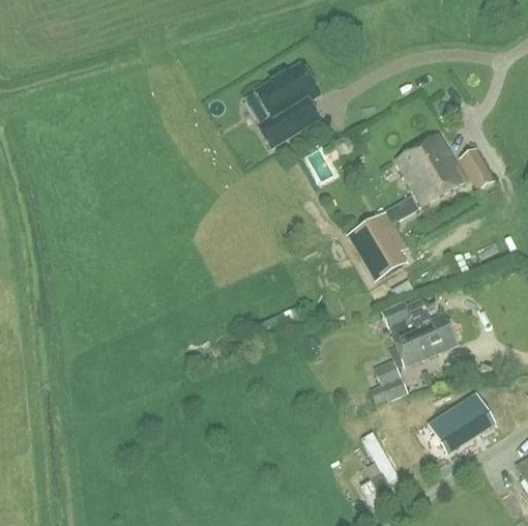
[(272,146),(318,118),(308,100),(319,93),(301,63),(257,90),(272,117),(259,125),(272,146)]
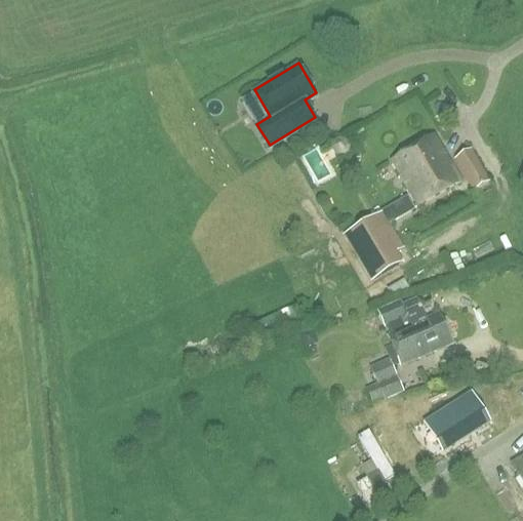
[(392,157),(420,203),(463,177),(435,132),(436,132),(435,131),(392,157)]
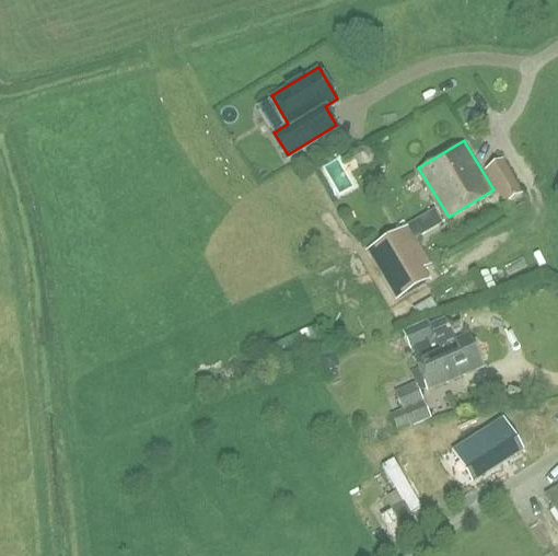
[(487,165),(507,198),(523,188),(503,155),(487,165)]
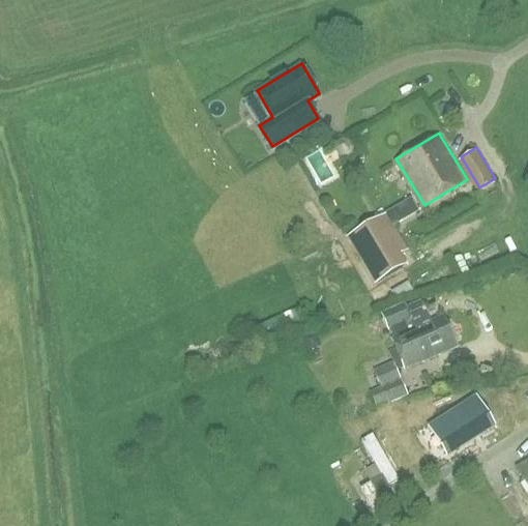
[(404,217),(421,207),(414,195),(397,205),(404,217)]
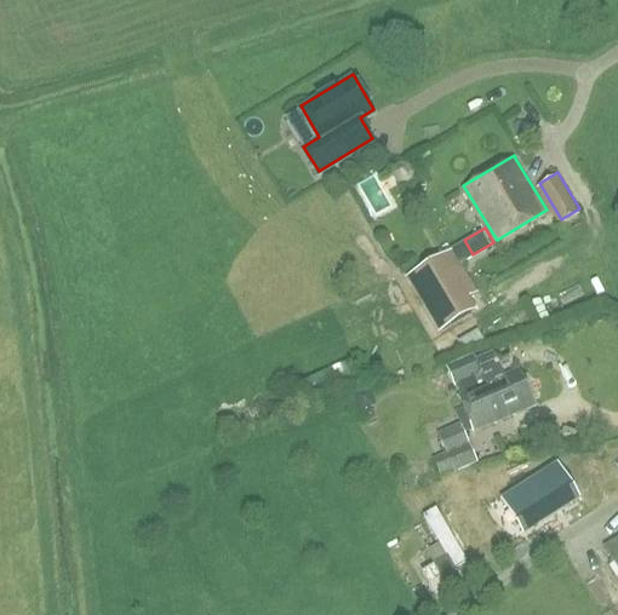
[(406,274),(440,329),(478,306),(470,294),(480,289),(455,246),(406,274)]
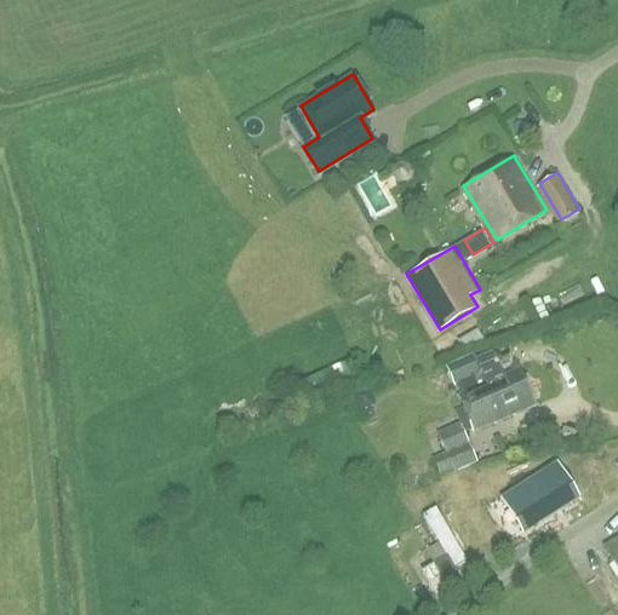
[(480,326),(459,338),(467,349),(486,338),(480,326)]
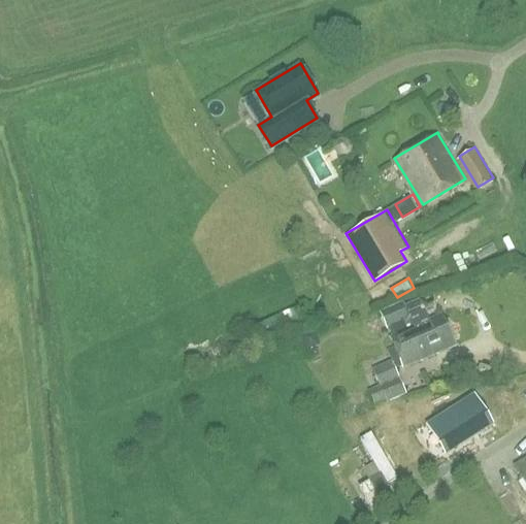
[(388,398),(407,390),(397,366),(421,356),(422,357),(456,341),(442,312),(429,318),(421,299),(406,305),(404,300),(381,309),(388,325),(389,325),(393,333),(392,334),(396,345),(388,348),(393,358),(373,367),(381,384),(370,388),(375,400),(387,396),(388,398)]
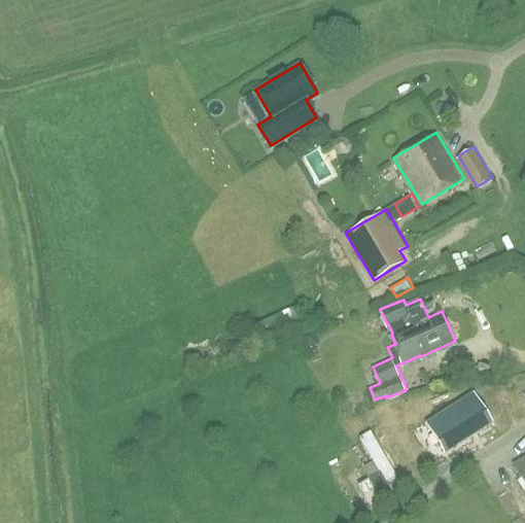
[(317,337),(314,329),(302,335),(306,347),(315,344),(317,337)]
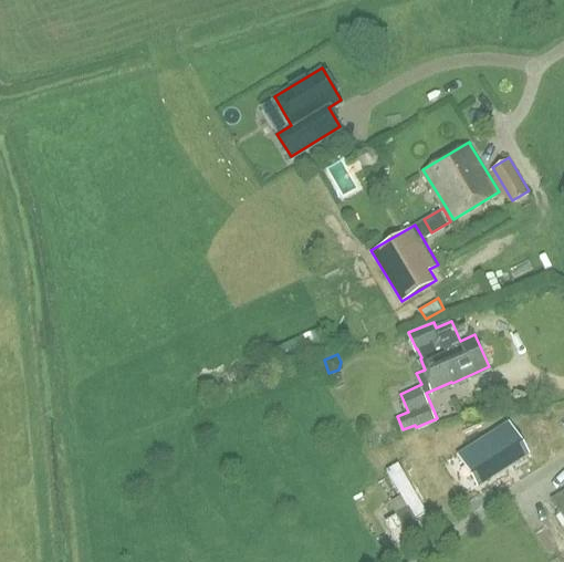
[(468,448),(488,478),(529,451),(510,422),(468,448)]
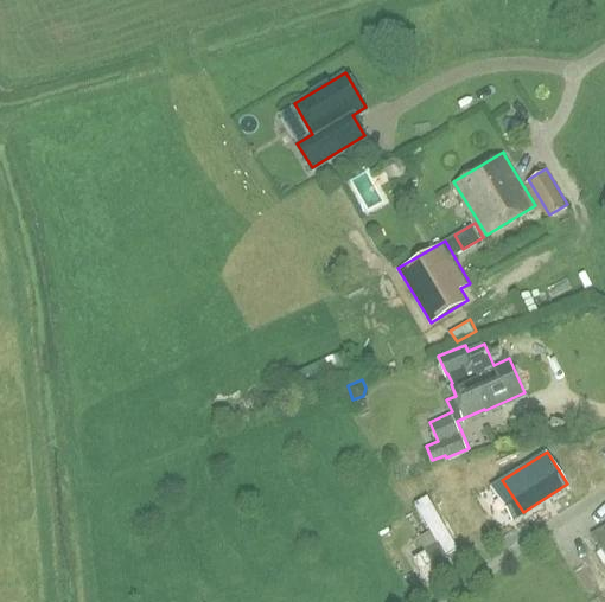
[(604,524),(593,532),(604,552),(604,524)]
